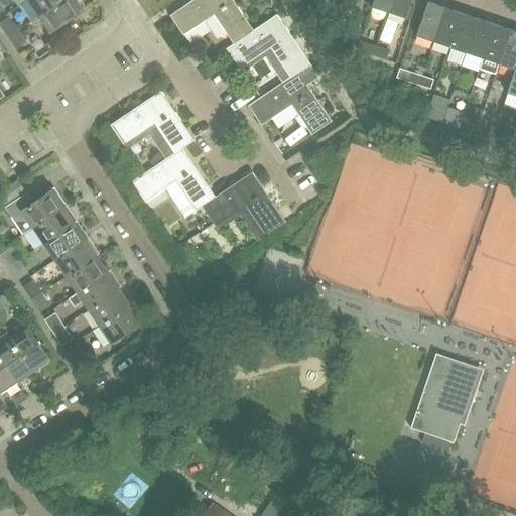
[(28,0),(28,1),(39,17),(65,0),(28,0)]
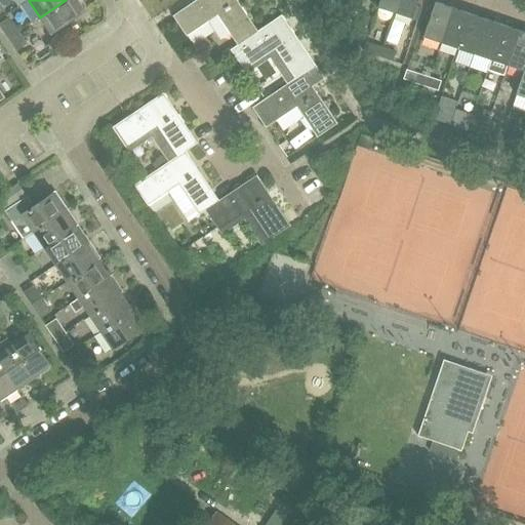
[(77,0),(66,0),(40,17),(50,34),(84,11),(77,0)]
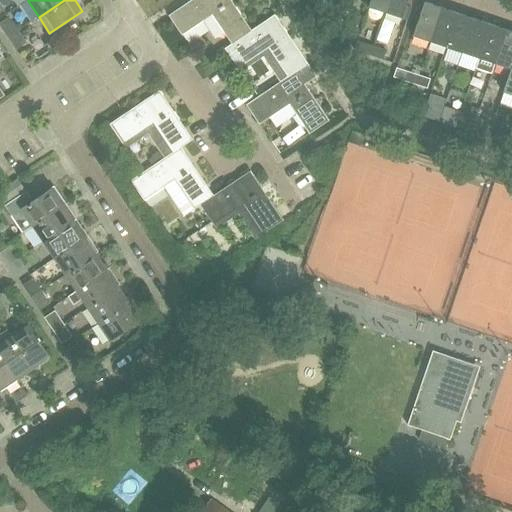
[(211,13),(230,42),(250,29),(229,0),(188,0),(168,14),(181,33),(211,13)]
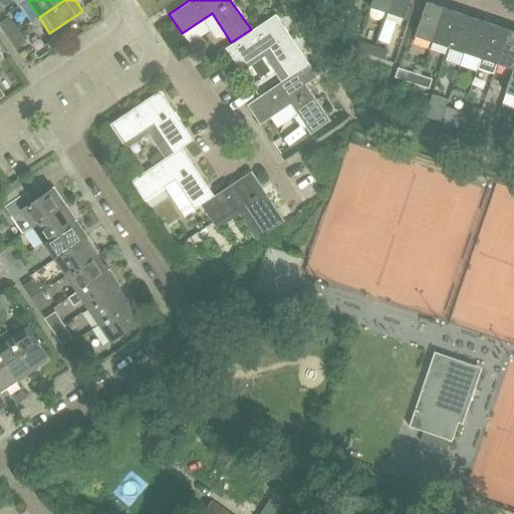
[(383,13),(386,14),(390,0),(370,0),(368,8),(369,8),(368,15),(370,18),(373,21),(377,21),(380,19),(383,13)]
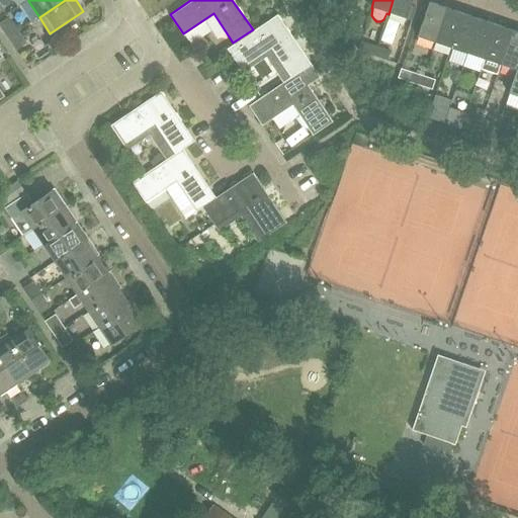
[(412,0),(393,0),(389,14),(406,19),(412,0)]
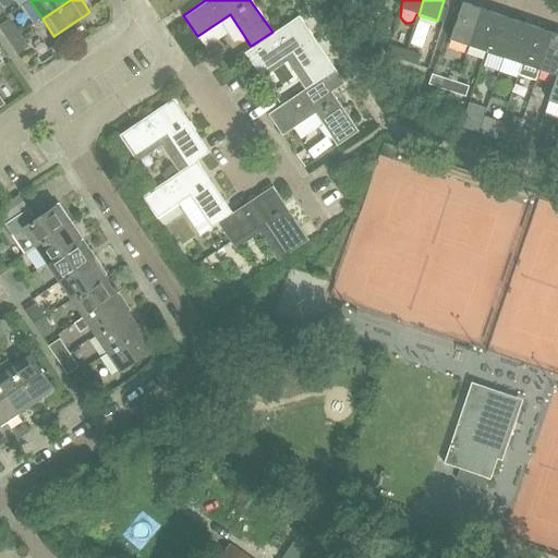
[(480,8),(462,2),(449,40),(466,46),(480,8)]
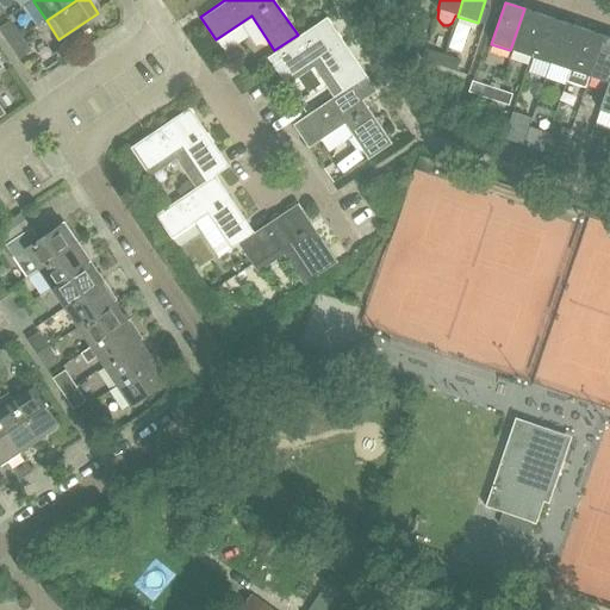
[(391,19),(411,26),(415,14),(394,8),(391,19)]
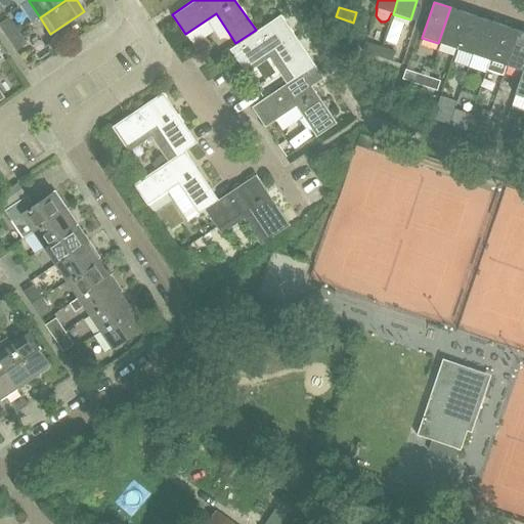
[(454,49),(467,12),(450,7),(438,43),(454,49)]
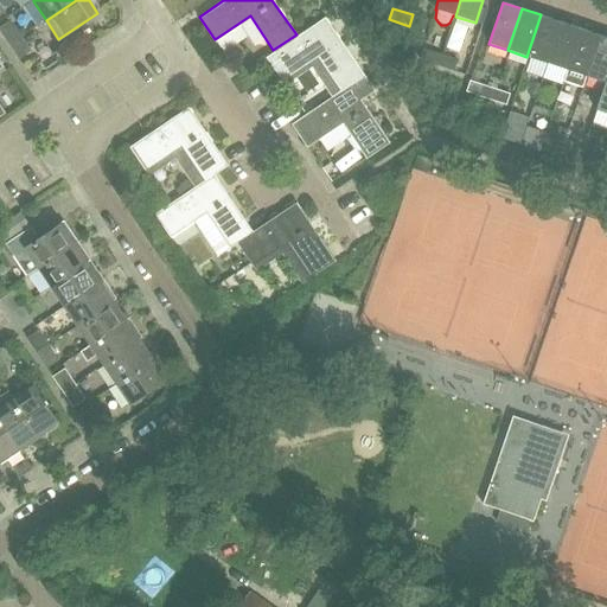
[(428,20),(413,14),(409,26),(423,31),(428,20)]
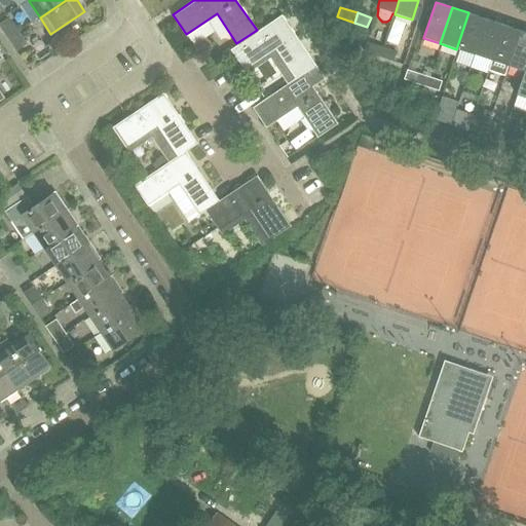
[(468,12),(456,49),(474,55),(486,19),(468,12)]
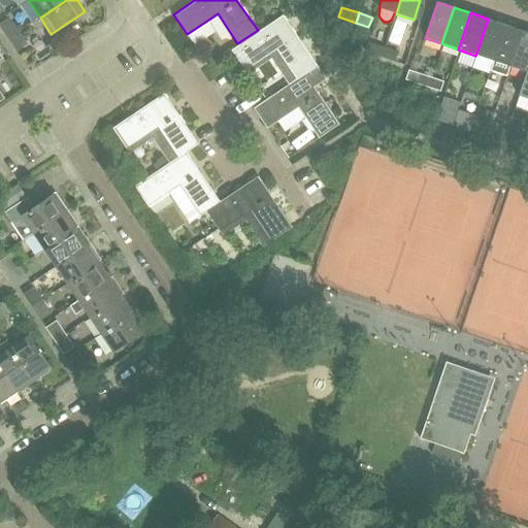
[(237,43),(231,48),(244,68),(275,47),(295,78),(303,74),(315,66),(281,14),(258,30),(237,43)]
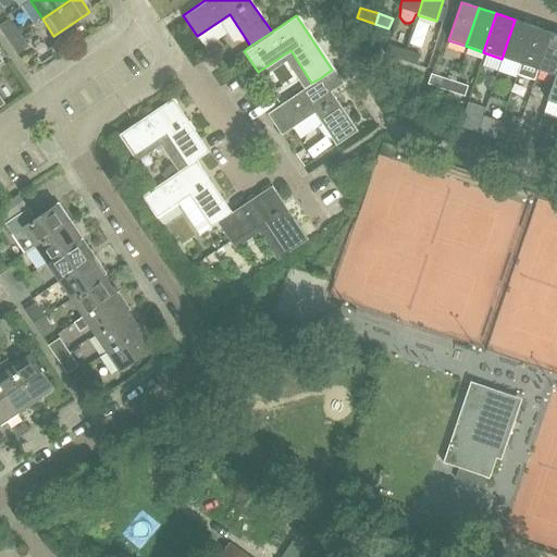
[(0,25),(0,26),(9,41),(20,34),(10,20),(0,25)]
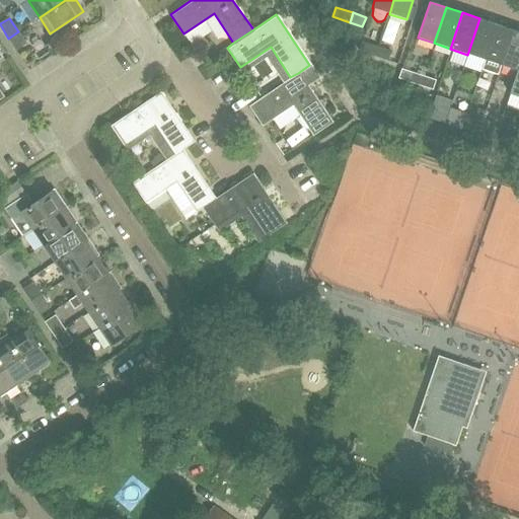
[(479,18),(467,55),(485,60),(497,24),(479,18)]
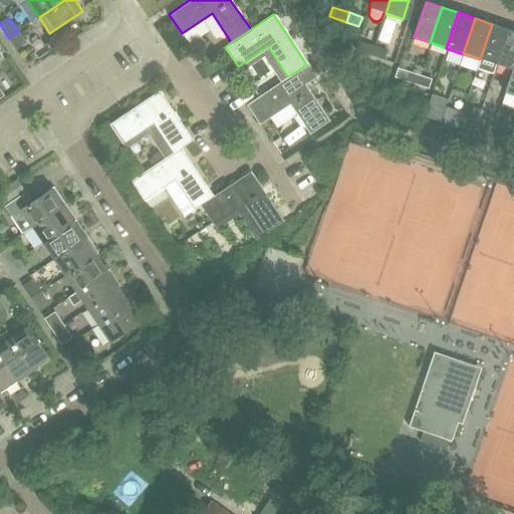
[(493,74),(496,65),(508,29),(492,24),(480,59),(477,69),(493,74)]
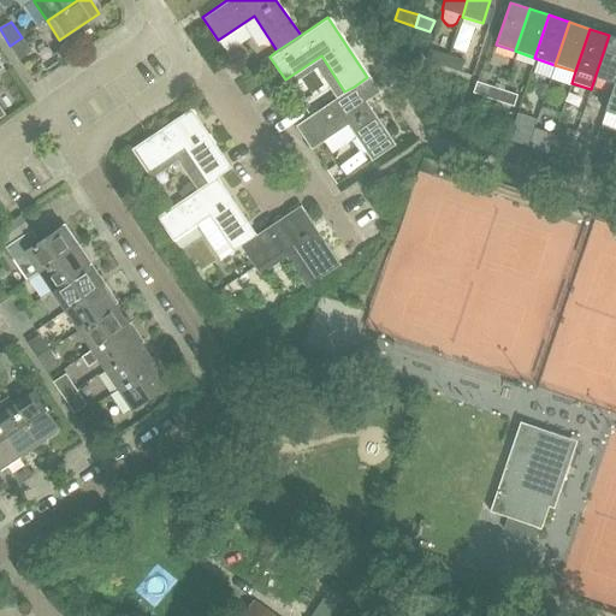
[(615,37),(609,35),(594,78),(614,84),(615,84),(615,82),(615,37)]
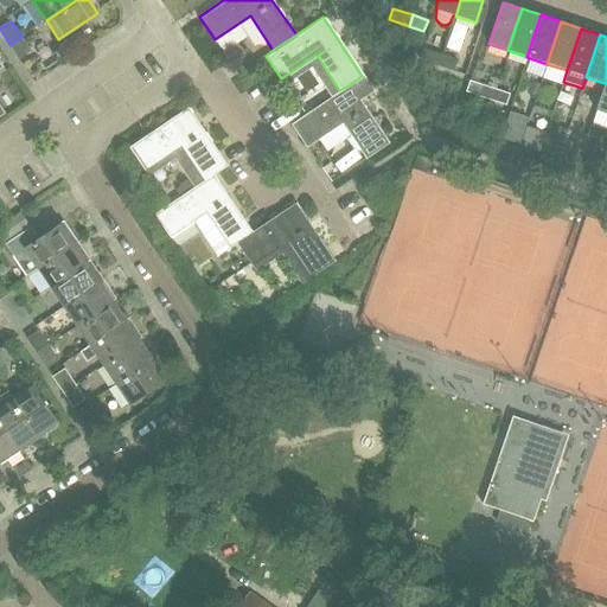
[(10,45),(20,59),(31,52),(21,37),(10,45)]
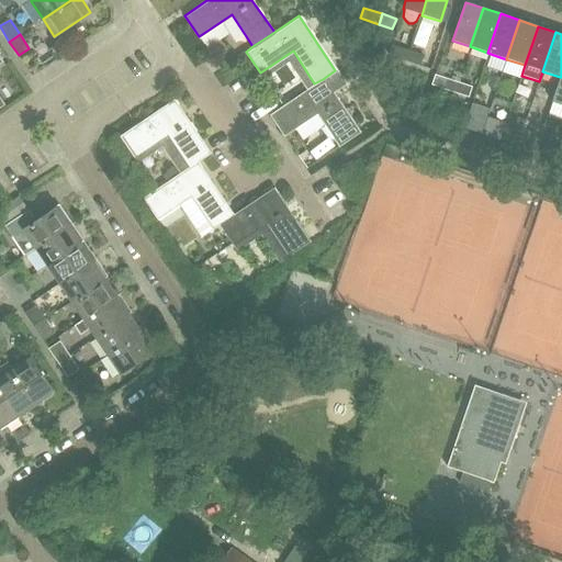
[(269,114),(284,136),(317,114),(338,147),(361,132),(333,93),(345,85),(335,70),(323,79),(314,83),(269,114)]
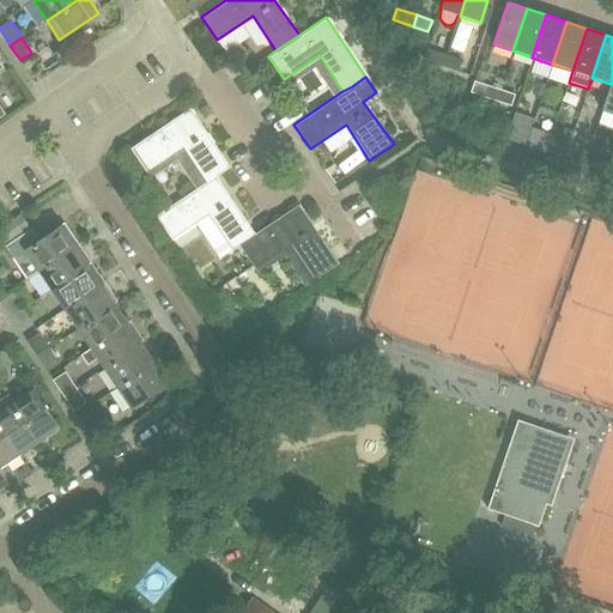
[(499,89),(474,80),(471,92),(496,101),(499,89)]
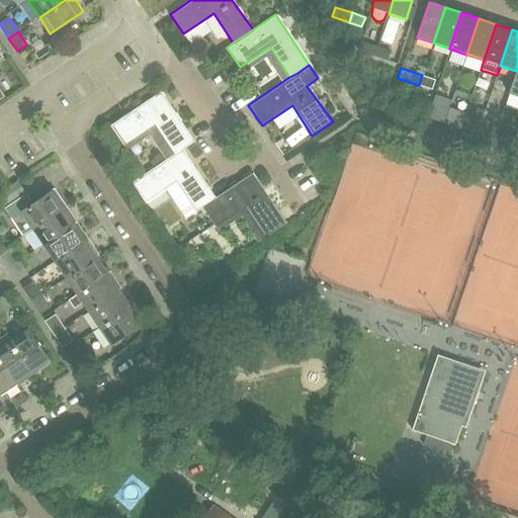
[(509,94),(517,96),(517,69),(517,71),(516,71),(509,94)]
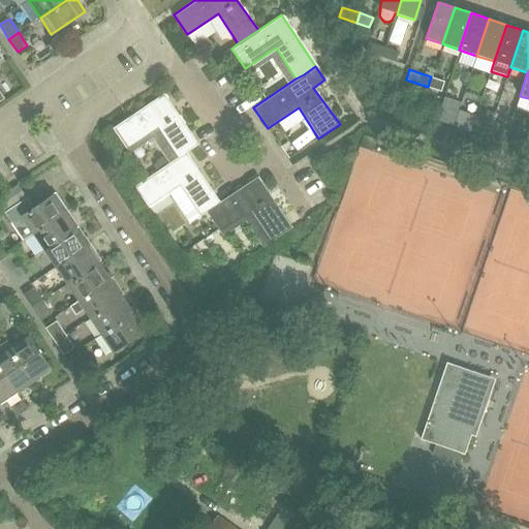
[(431,76),(428,87),(441,91),(444,81),(431,76)]
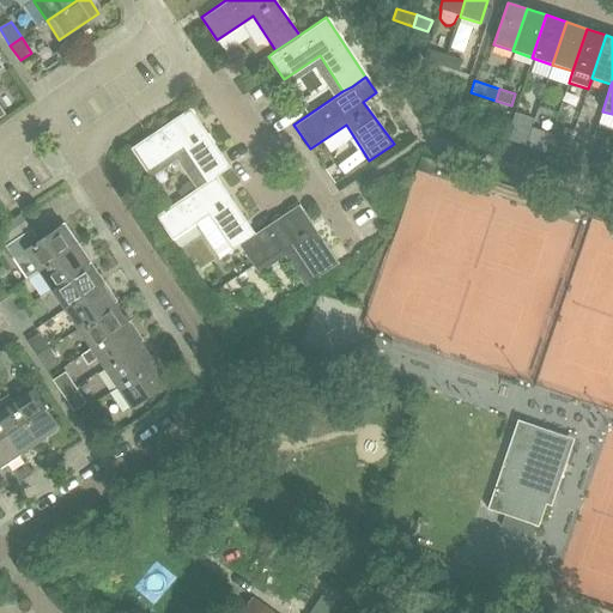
[(229,167),(219,152),(189,108),(131,147),(146,170),(181,146),(205,181),(214,176),(229,167)]
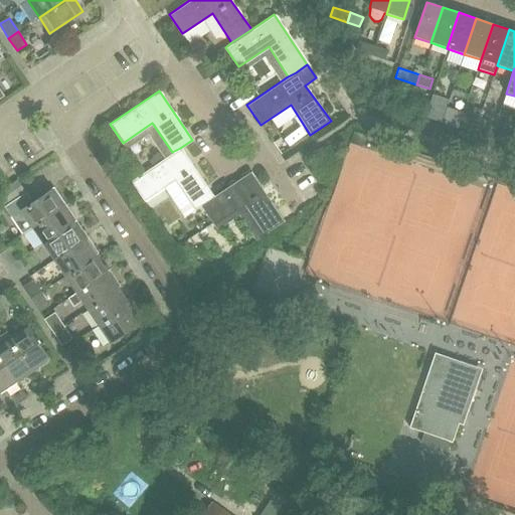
[(430,104),(425,117),(441,122),(446,109),(430,104)]
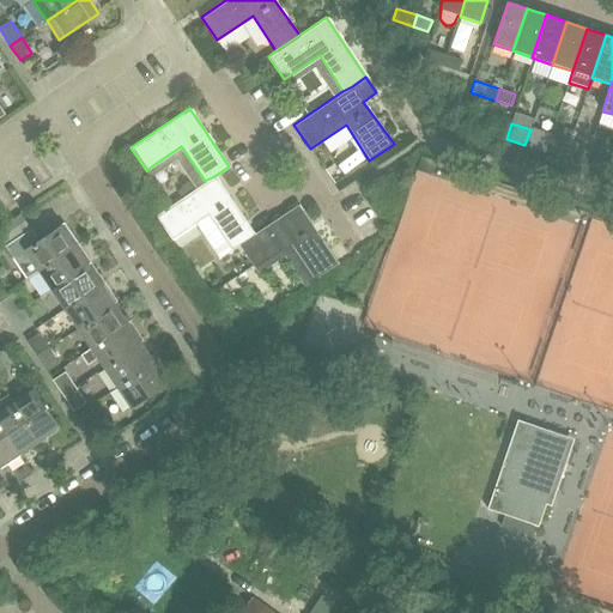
[(530,127),(525,145),(544,152),(550,137),(550,134),(530,127)]
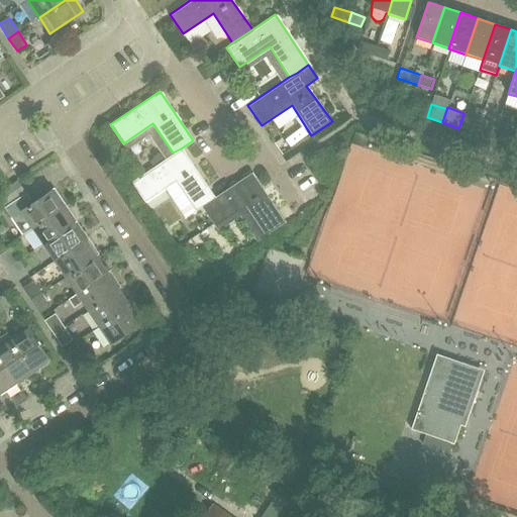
[(463,115),(458,128),(474,133),(479,120),(463,115)]
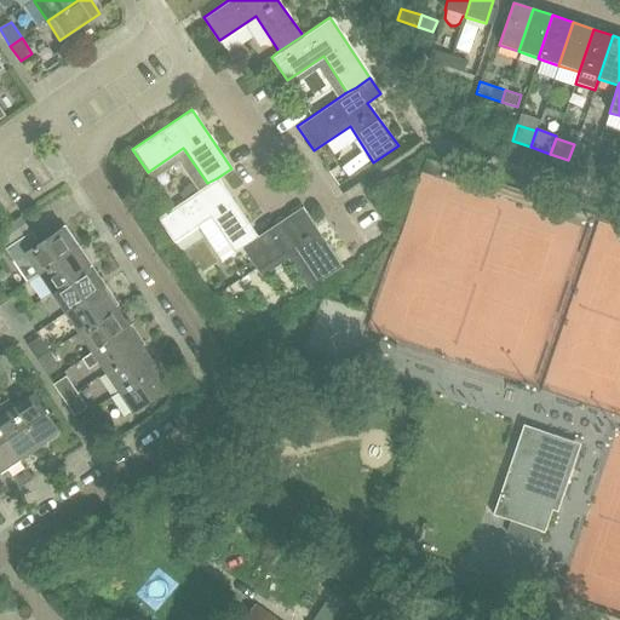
[(609,176),(613,164),(600,159),(595,171),(609,176)]
